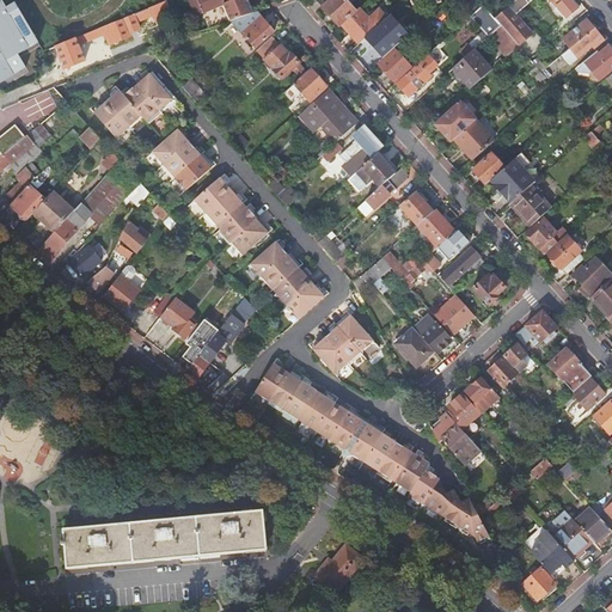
[(38,47),(14,5),(6,10),(0,0),(0,84),(13,77),(25,71),(18,59),(30,51),(38,47)]
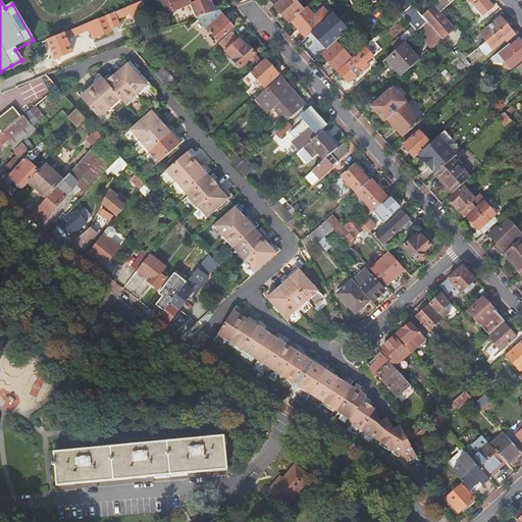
[(147,11),(143,0),(127,7),(129,12),(132,17),(147,11)]
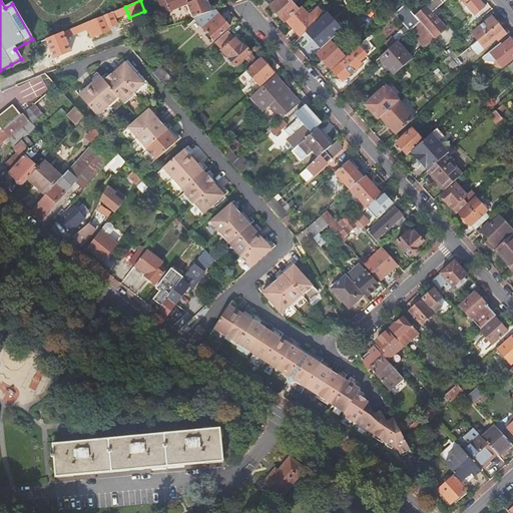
[(193,18),(212,11),(207,0),(158,0),(164,13),(187,3),(193,18)]
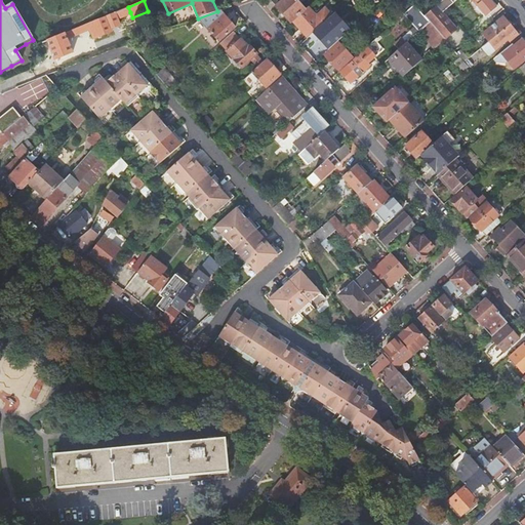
[(270,0),(290,23),(292,21),(305,9),(295,0),(270,0)]
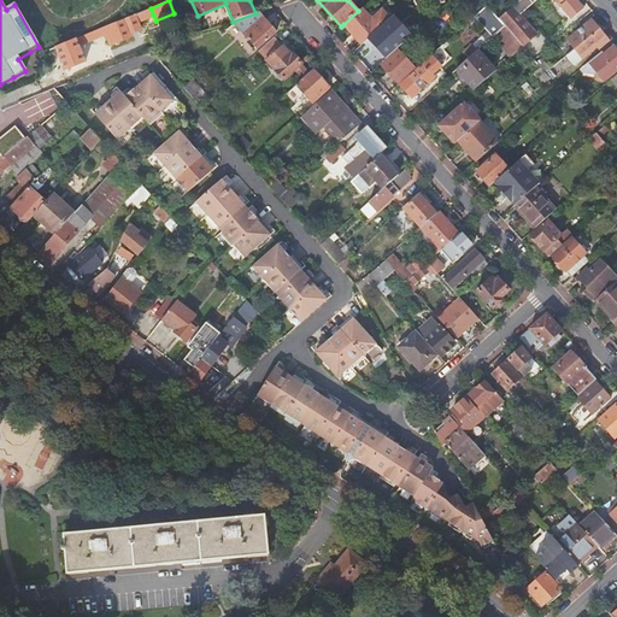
[(524,11),(535,1),(533,0),(519,0),(516,4),(524,11)]
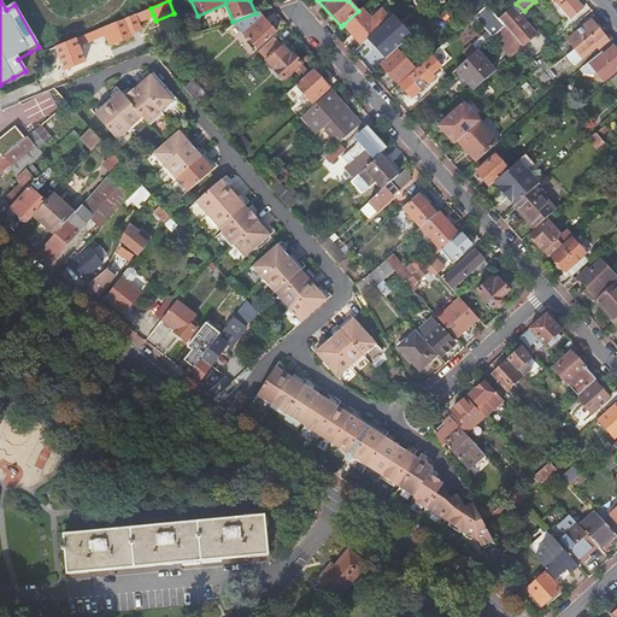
[(582,7),(575,0),(556,0),(570,18),(582,7)]
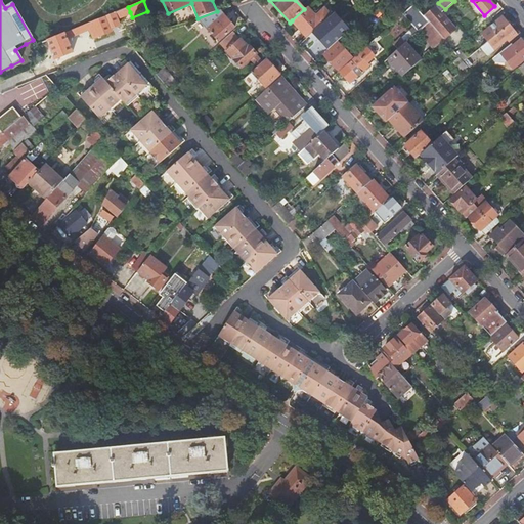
[(423,15),(429,22),(443,39),(455,29),(435,5),(423,15)]
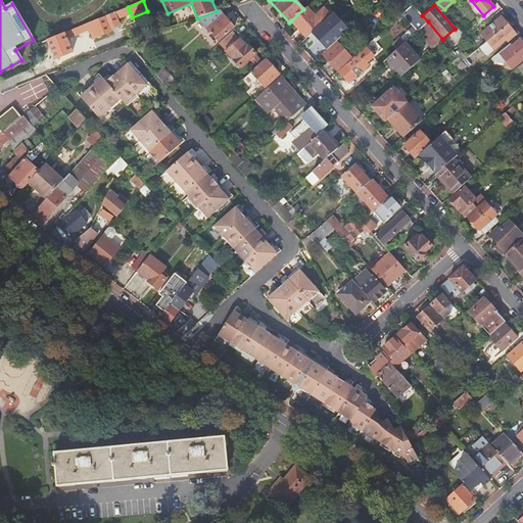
[(315,16),(306,6),(303,9),(291,20),(306,38),(331,15),(325,8),(315,16)]
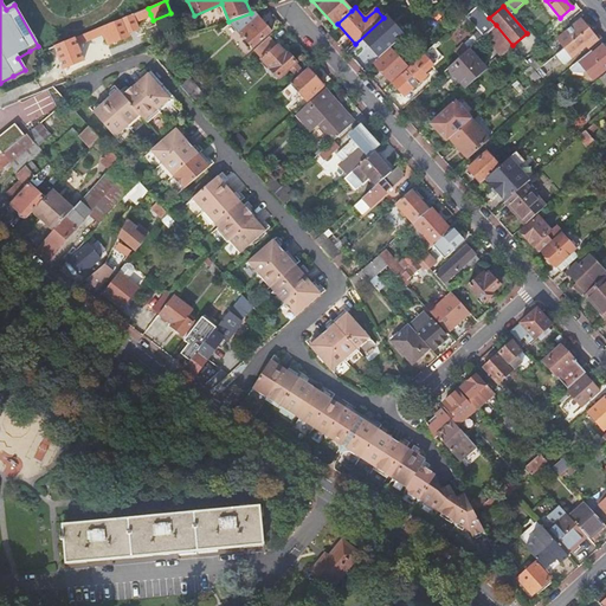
[(135,21),(150,14),(148,8),(133,15),(135,21)]
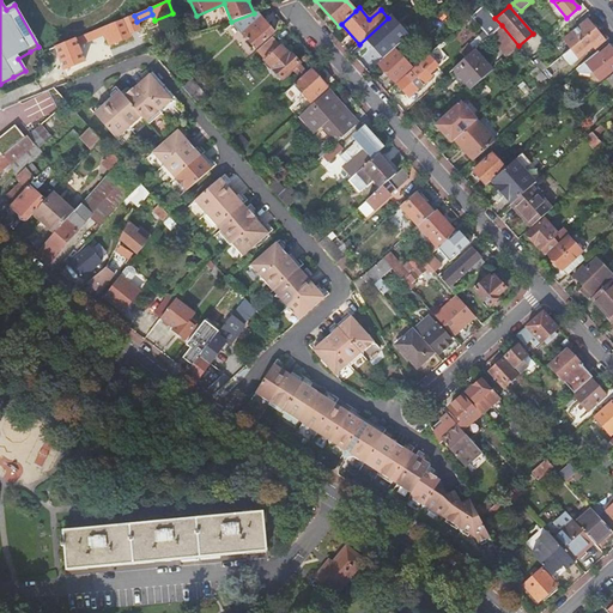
[(274,31),(258,12),(254,13),(231,22),(255,48),(274,31)]
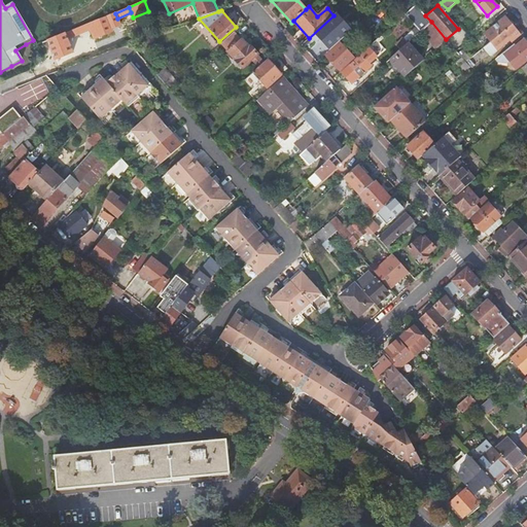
[(115,13),(106,18),(111,29),(120,26),(117,19),(115,13)]
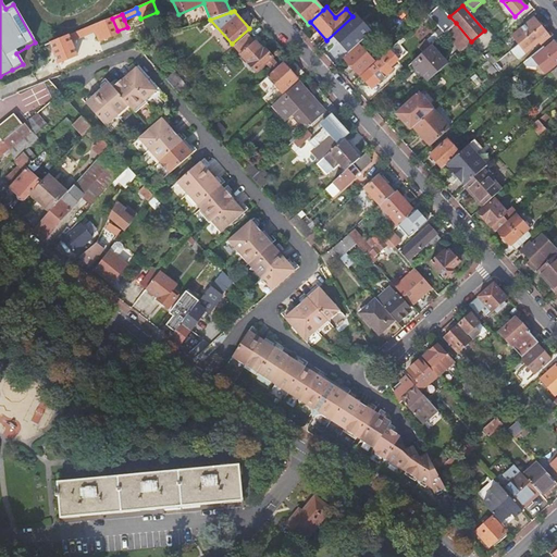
[(519,44),(541,25),(533,16),(512,35),(519,44)]
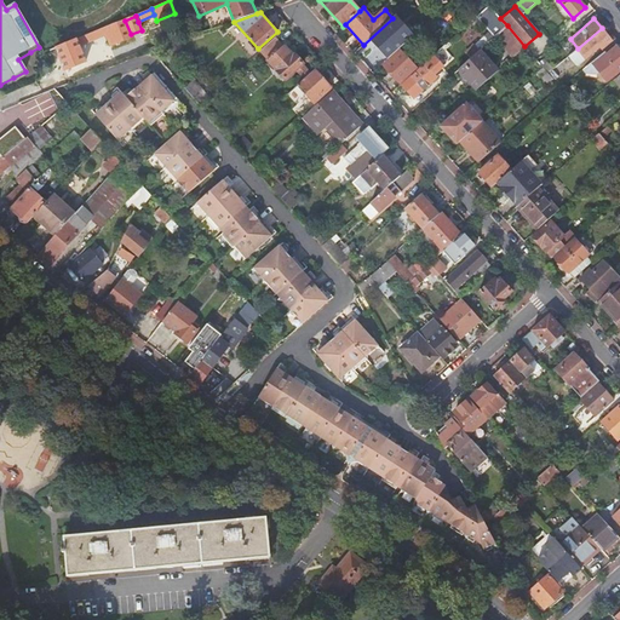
[(125,21),(112,26),(118,42),(131,38),(131,34),(125,21)]
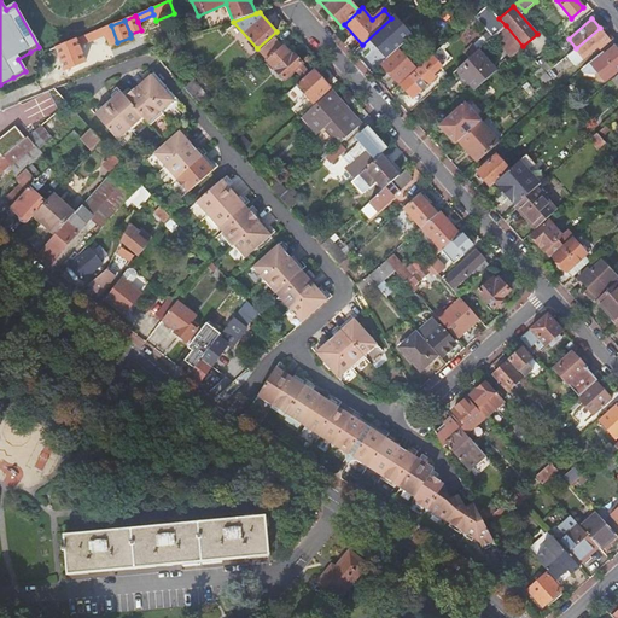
[(117,42),(111,25),(77,40),(80,45),(106,35),(110,45),(117,42)]
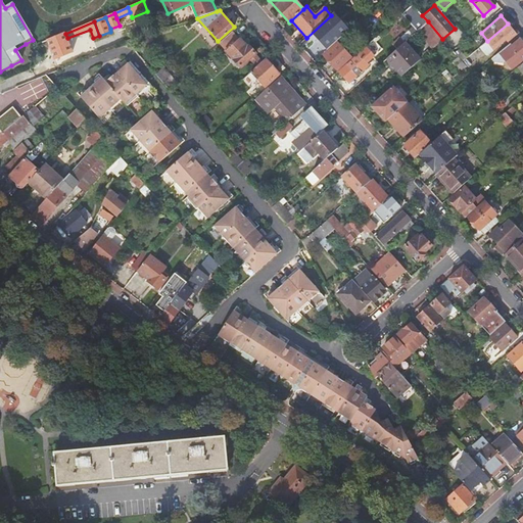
[(428,21),(421,28),(436,45),(442,39),(428,21)]
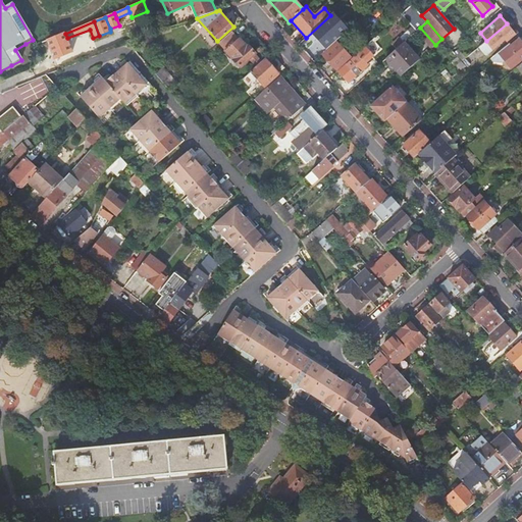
[(486,41),(478,47),(485,55),(506,37),(508,39),(515,33),(507,23),(486,41)]
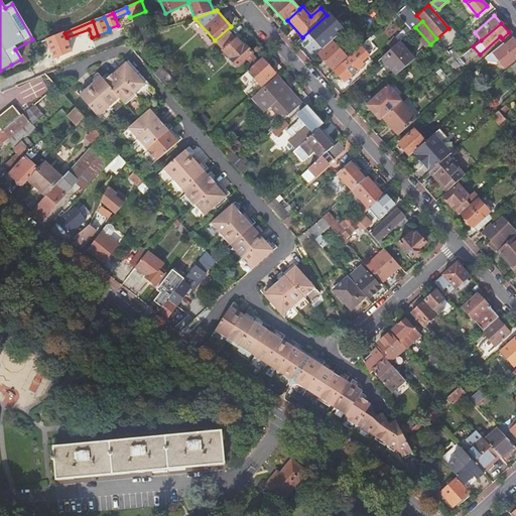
[(246,58),(253,66),(258,60),(251,53),(252,52),(245,45),(244,46),(236,38),(229,31),(218,41),(224,49),(223,50),(237,67),(246,58)]
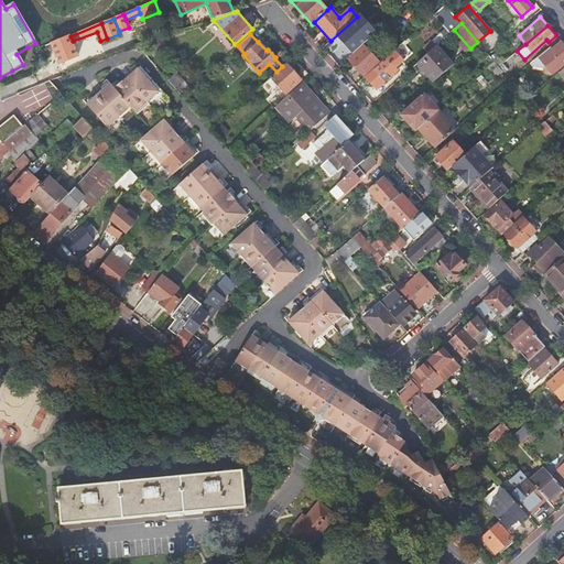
[(73,41),(71,36),(45,46),(47,51),(53,49),(61,64),(79,56),(76,50),(73,41)]
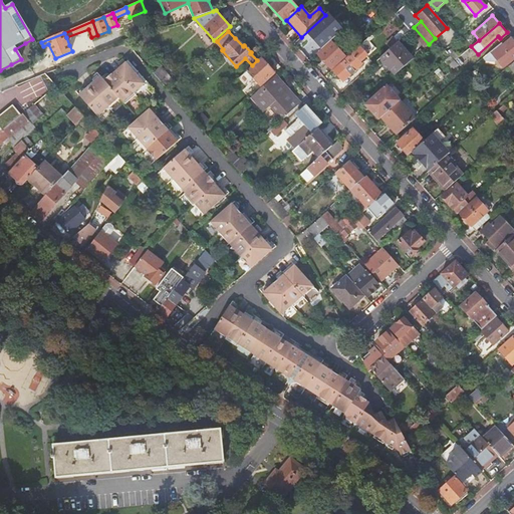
[(311,35),(303,41),(308,47),(306,48),(313,55),(325,44),(319,37),(316,40),(311,35)]
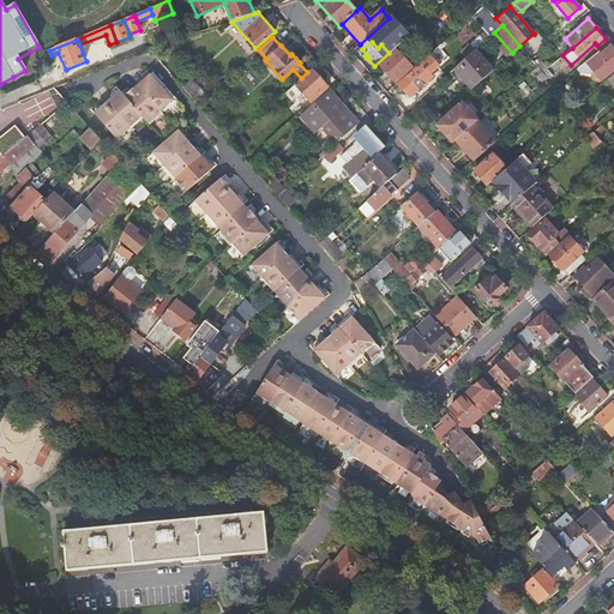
[(600,55),(597,52),(577,70),(578,71),(590,72),(593,70),(600,79),(612,71),(613,67),(613,50),(611,47),(600,55)]
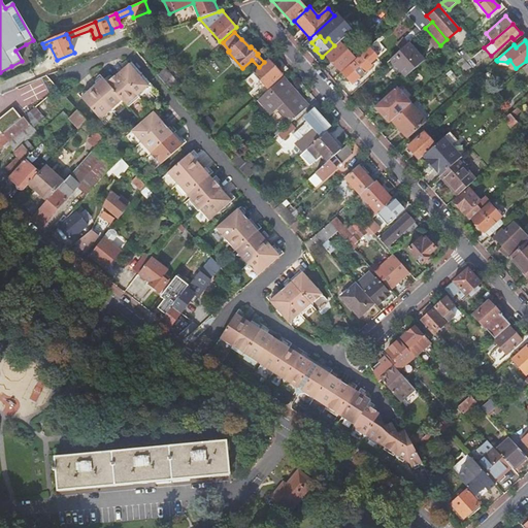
[(340,43),(327,56),(340,71),(354,59),(351,55),(352,54),(344,45),(343,46),(340,43)]
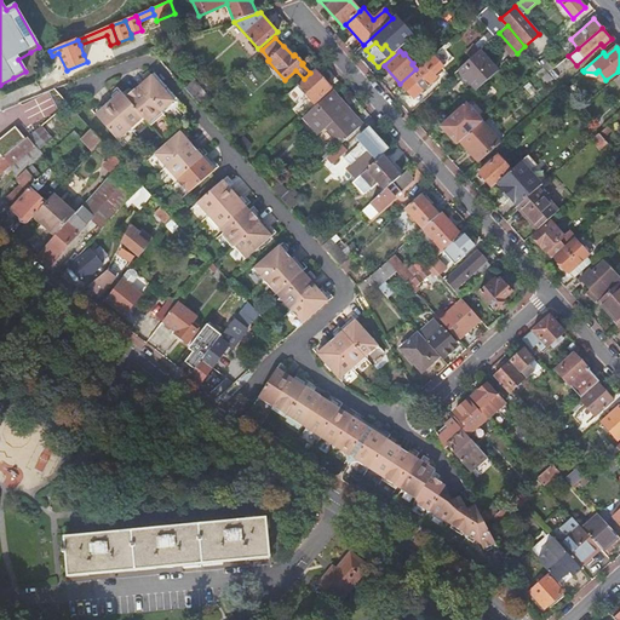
[(459,70),(476,90),(498,70),(481,51),(459,70)]
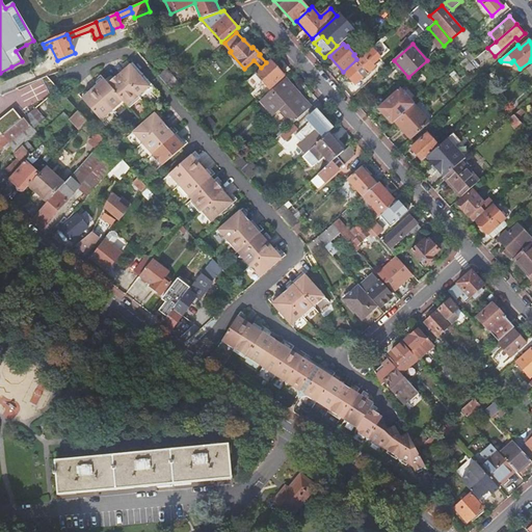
[(372,54),(369,50),(344,72),(355,84),(374,68),(367,58),(368,57),(369,57),(372,54)]
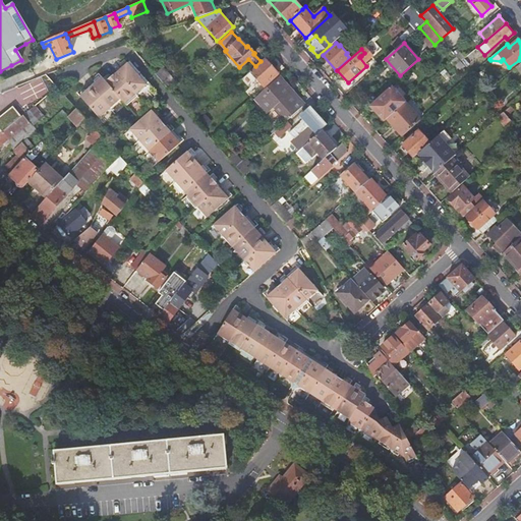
[(265,59),(250,71),(264,87),(278,74),(265,59)]
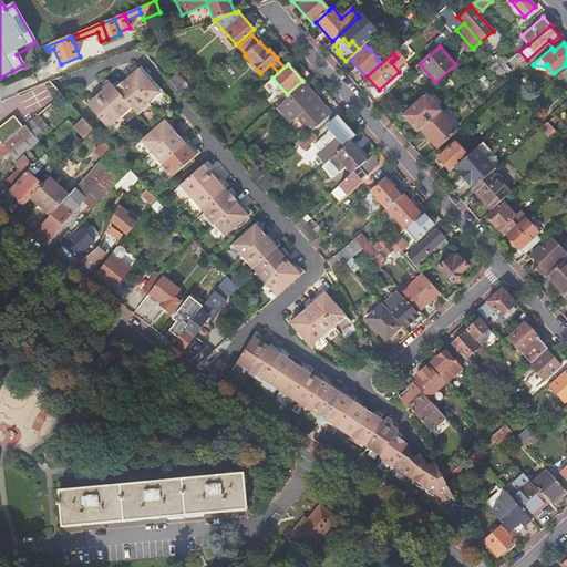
[(133,74),(127,79),(150,105),(151,101),(157,94),(162,94),(140,69),(137,71),(133,74)]
